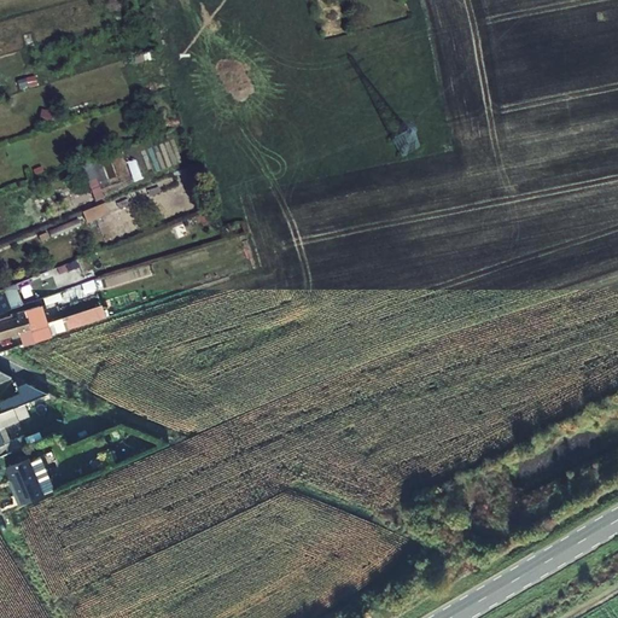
[(95,178),(88,181),(95,200),(103,198),(95,178)]
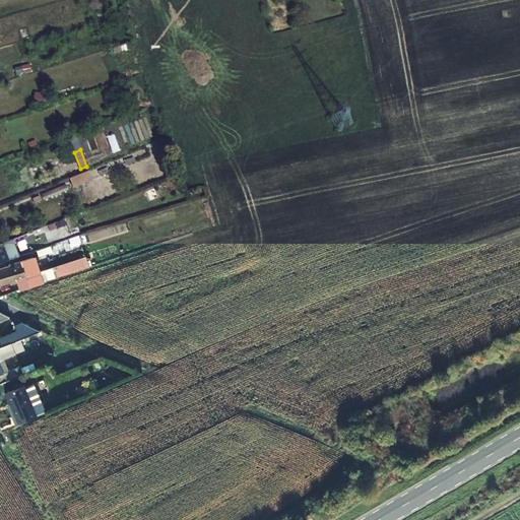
[(73,187),(91,179),(88,171),(69,179),(73,187)]
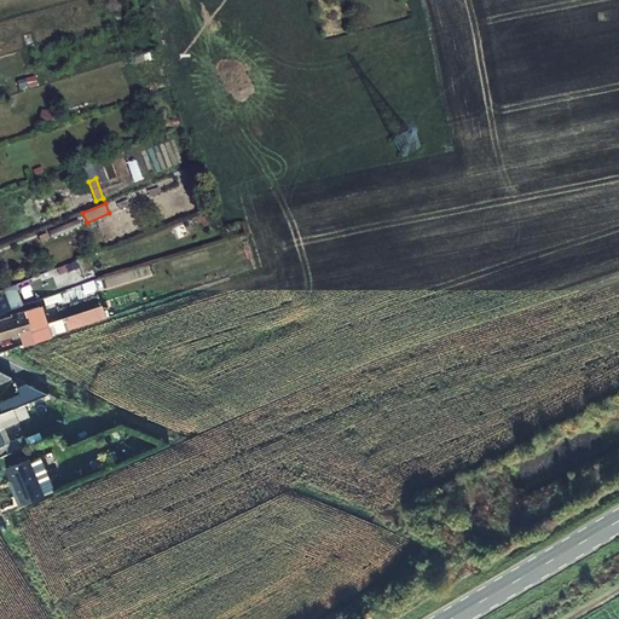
[(174,225),(179,239),(196,233),(191,219),(174,225)]
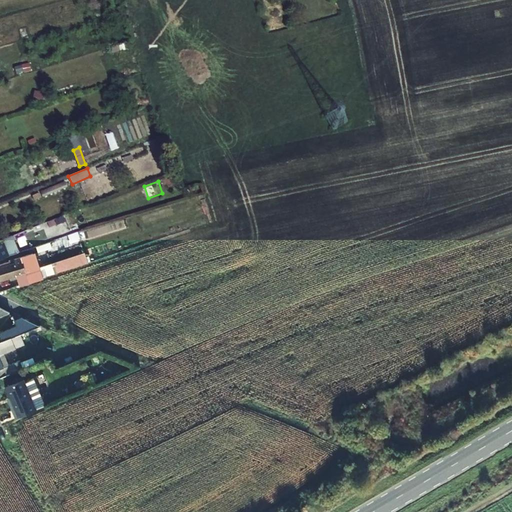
[(36,233),(41,244),(60,238),(56,226),(36,233)]
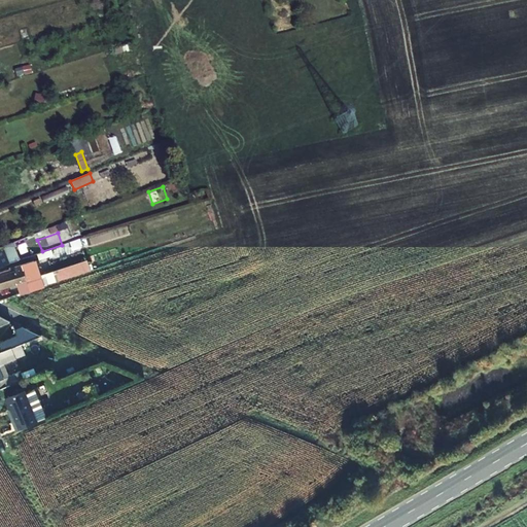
[(28,245),(19,249),(22,258),(42,251),(37,240),(36,240),(35,239),(27,242),(28,245)]
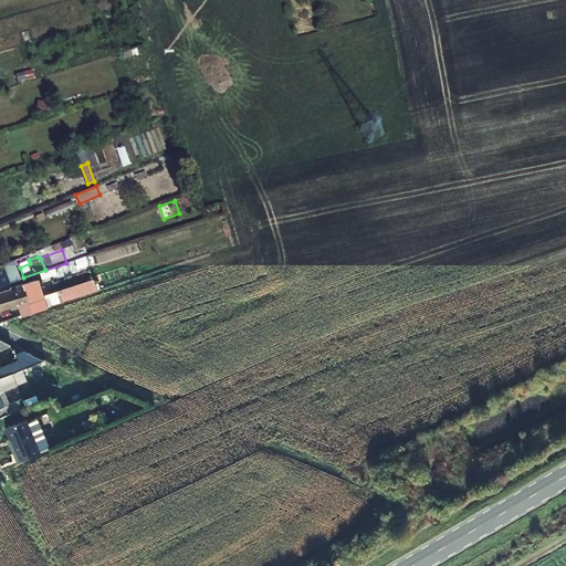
[(0,265),(0,285),(9,282),(2,265),(0,265)]
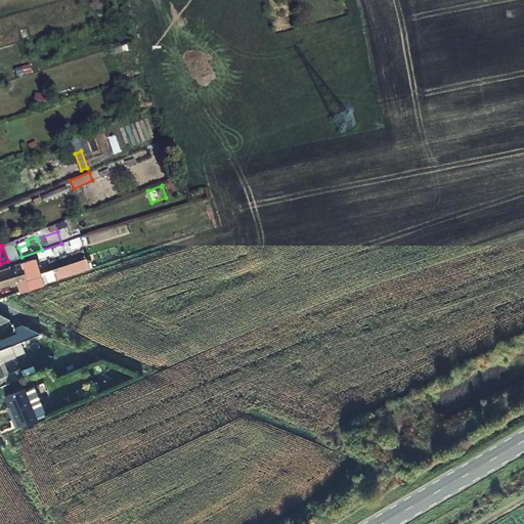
[(32,263),(35,262),(32,254),(27,256),(30,266),(33,265),(32,263)]
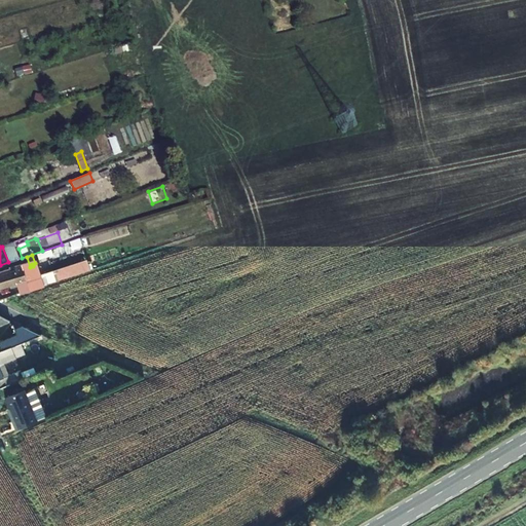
[(17,262),(20,267),(0,274),(0,287),(17,280),(21,290),(35,285),(25,260),(17,262)]
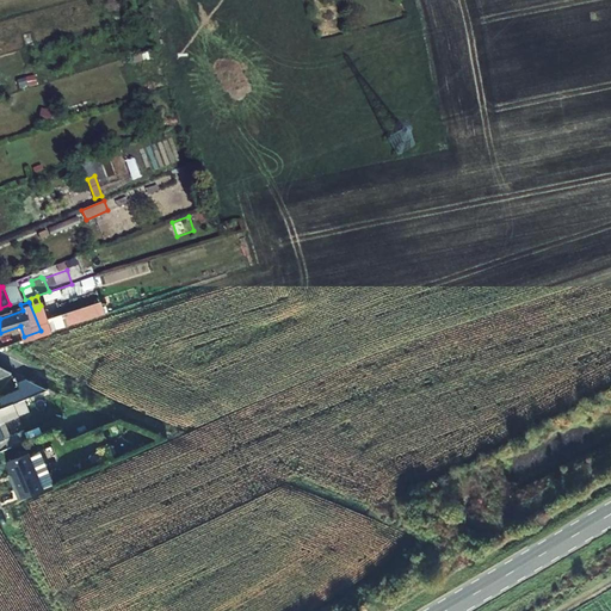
[(66,323),(105,315),(102,303),(62,310),(66,323)]
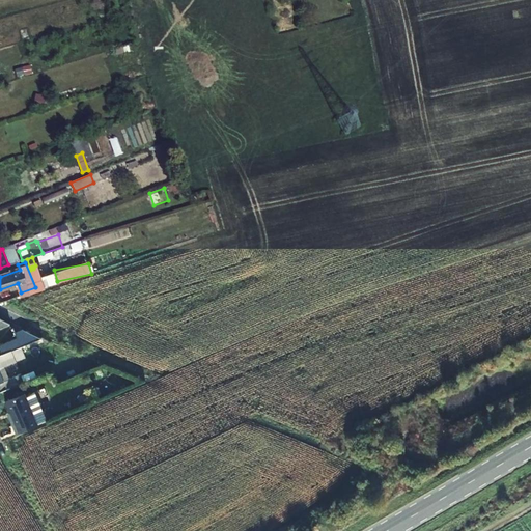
[(0,327),(9,324),(0,318),(0,327)]
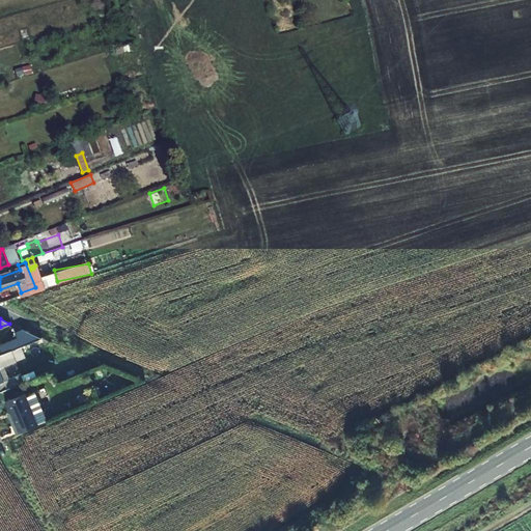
[(16,335),(19,342),(0,350),(0,355),(7,353),(10,352),(12,351),(26,345),(40,339),(24,331),(16,335)]
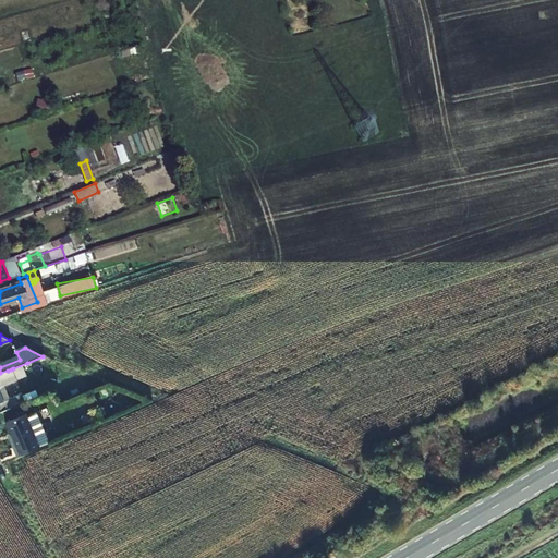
[(13,368),(15,374),(46,362),(44,355),(43,356),(27,363),(13,368)]
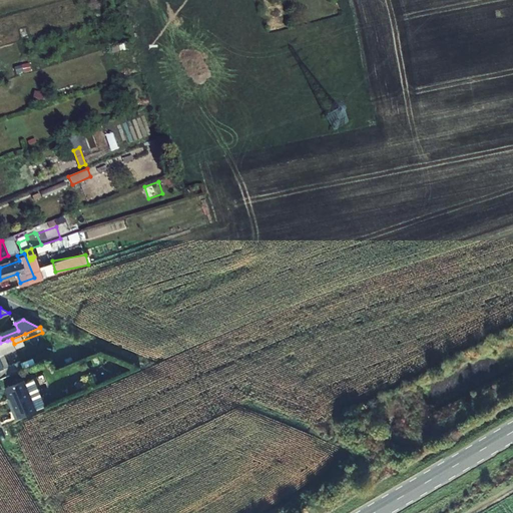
[(0,371),(3,370),(0,361),(0,356),(7,354),(7,352),(15,349),(14,344),(12,339),(10,340),(7,341),(0,343),(0,371)]
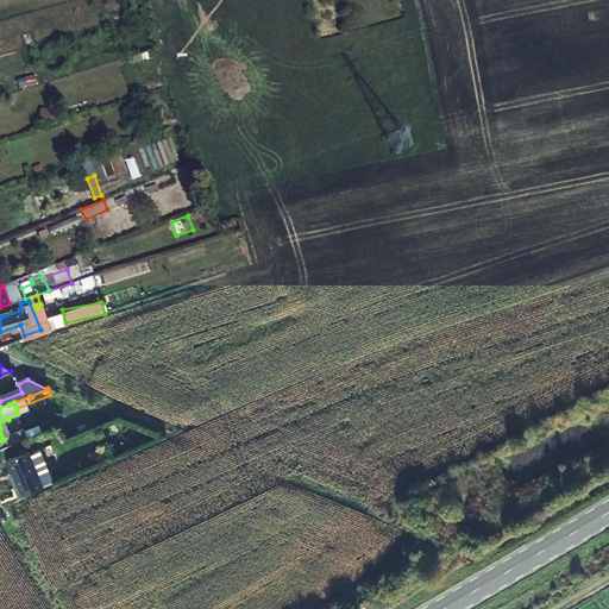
[(49,475),(38,451),(27,454),(38,479),(49,475)]
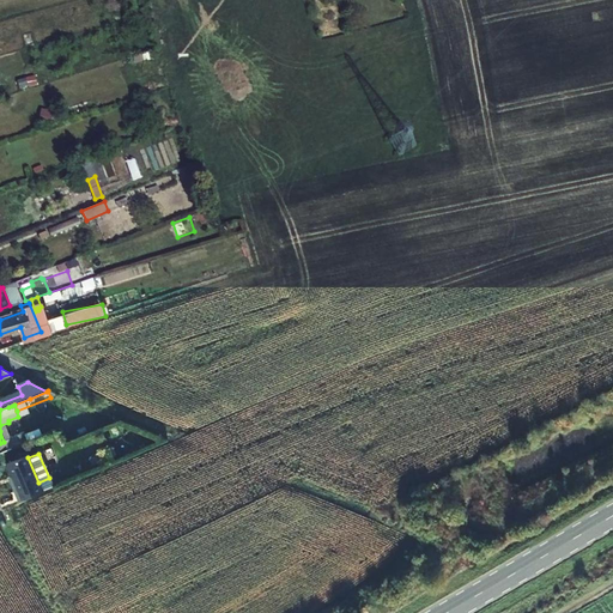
[(28,457),(28,456),(5,465),(16,492),(13,492),(18,502),(42,492),(53,487),(49,478),(38,483),(28,457)]
